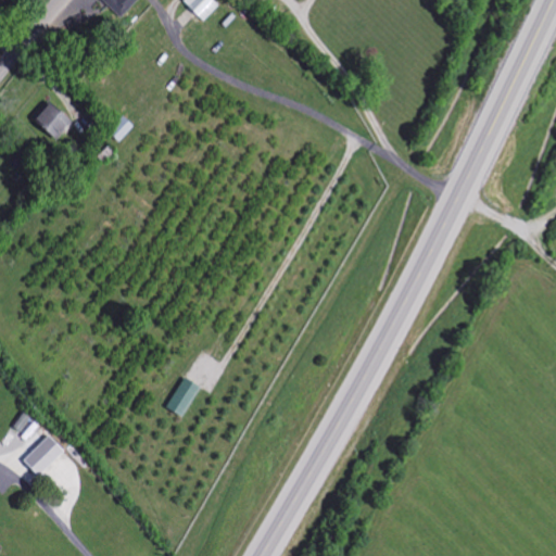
[(99,0),(119,19),(136,0),(99,0)]
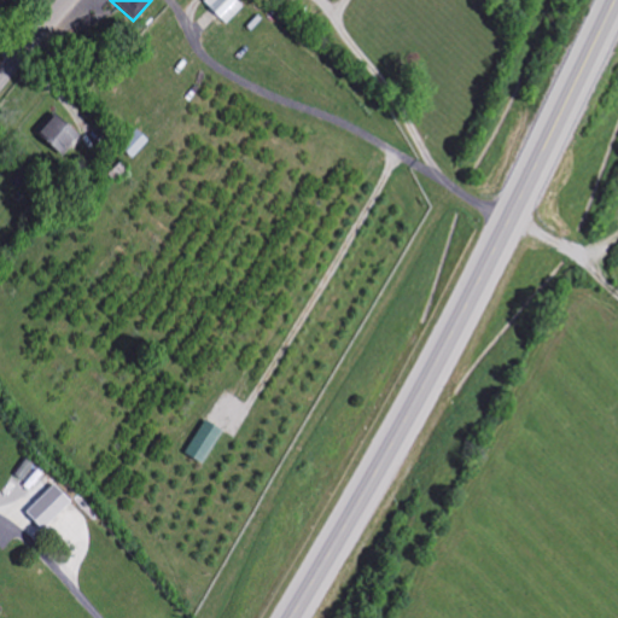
[(225,25),(243,6),(235,0),(202,0),(200,3),(225,25)]
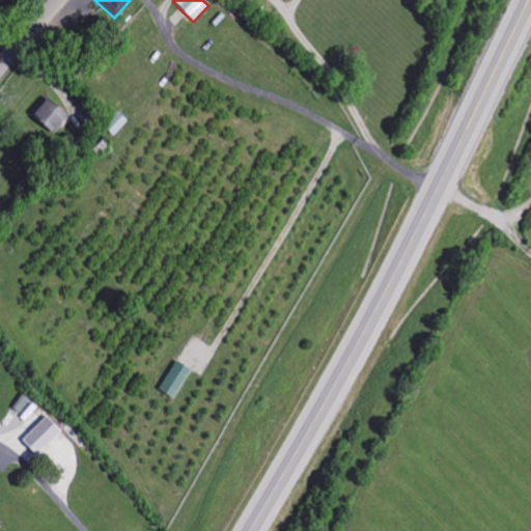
[(29,115),(52,135),(67,117),(44,98),(29,115)]
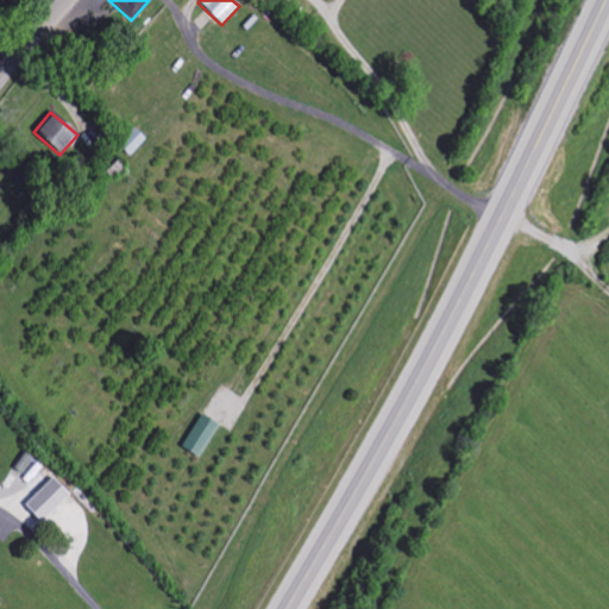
[(117,146),(129,156),(144,139),(133,129),(117,146)]
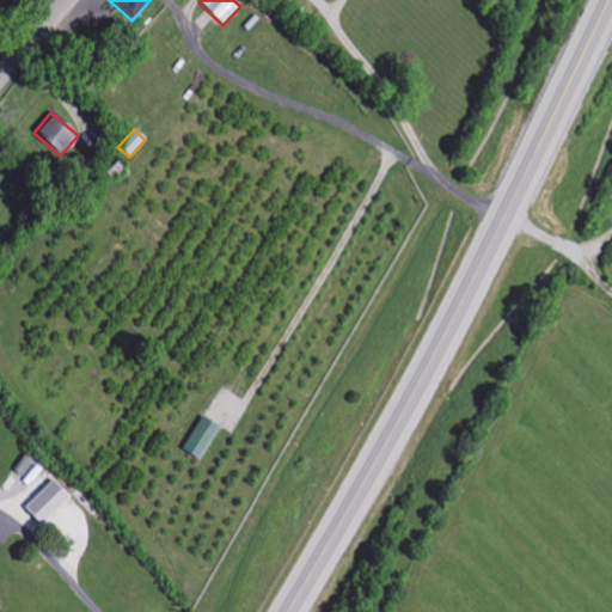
[(182,451),(201,460),(216,424),(197,416),(182,451)]
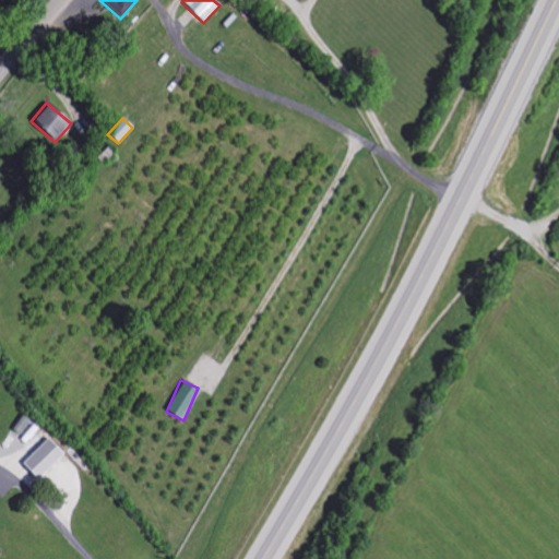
[(35,479),(61,455),(46,439),(20,462),(35,479)]
